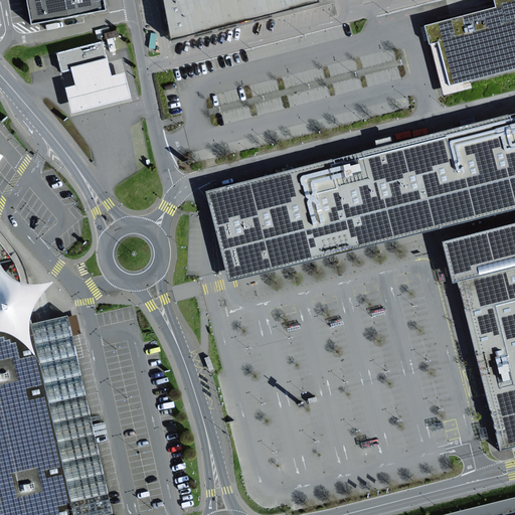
[(28,0),(33,23),(106,11),(103,0),(28,0)]
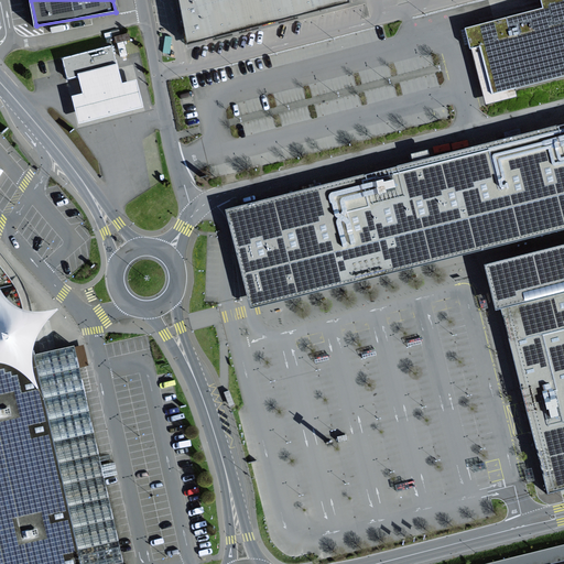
[(349,0),(180,0),(182,7),(191,41),(350,1),(349,0)]
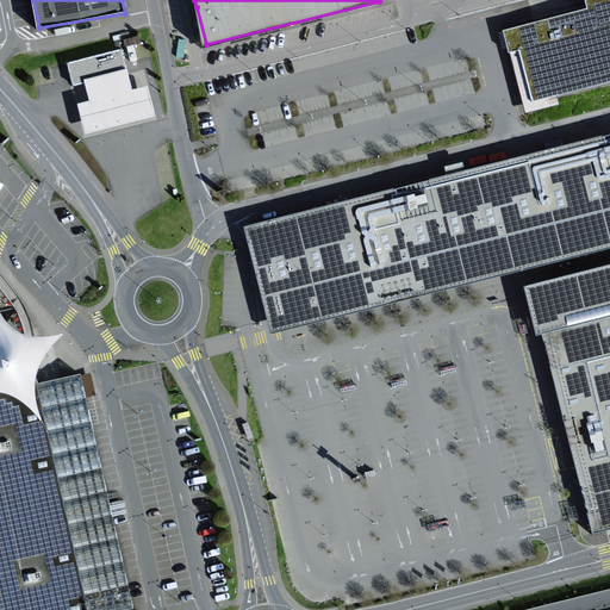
[(609,0),(586,0),(590,10),(502,30),(508,55),(521,51),(531,98),(609,79),(609,0)]
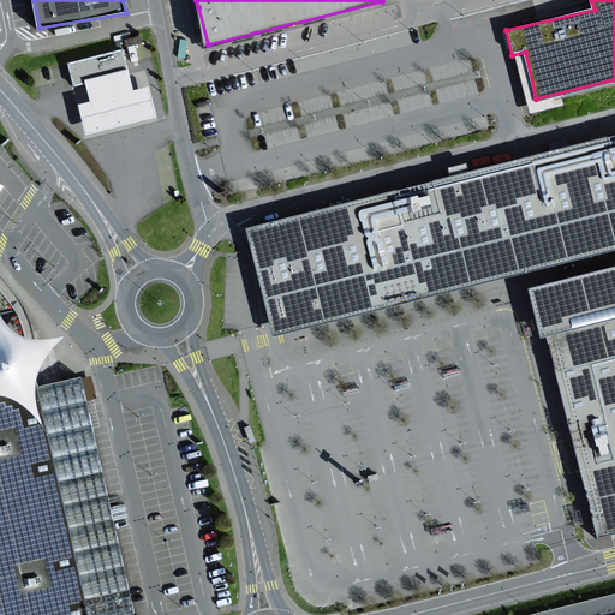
[(129,71),(123,48),(65,65),(72,87),(85,83),(129,71)]
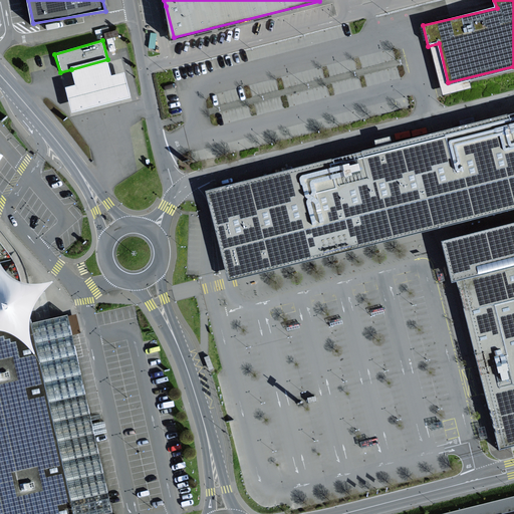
[(107,59),(71,69),(76,86),(67,88),(73,113),(133,98),(125,72),(112,76),(107,59)]
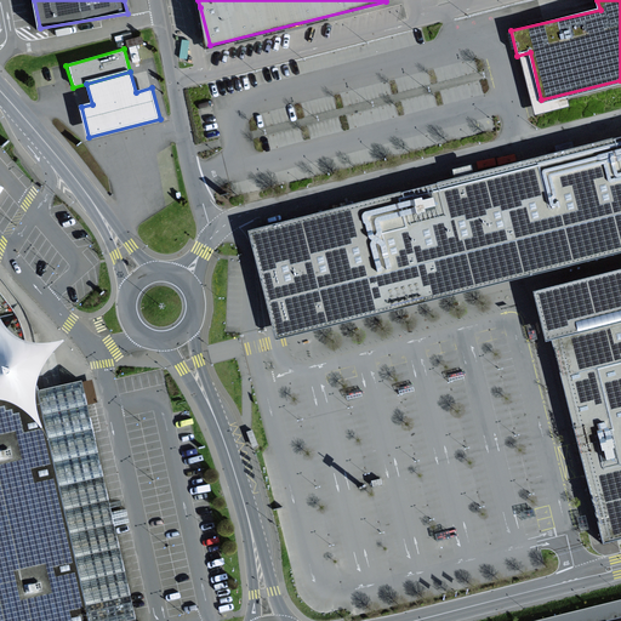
[(620,137),(250,231),(277,340),(309,331),(364,318),(415,305),(472,291),(543,273),(620,254),(620,137)]
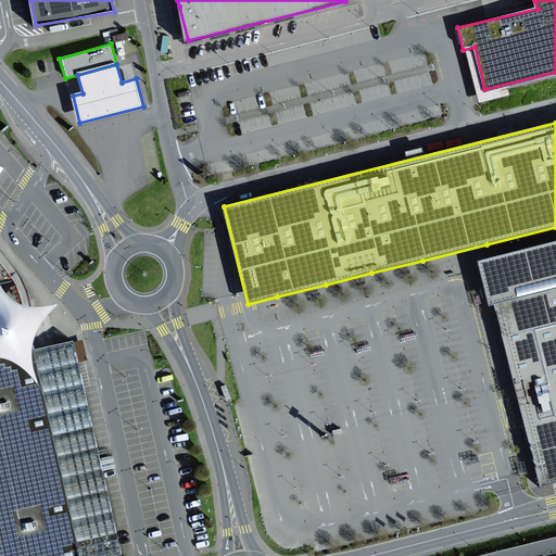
[(555,240),(491,257),(480,261),(483,274),(538,481),(539,485),(555,481),(555,240)]
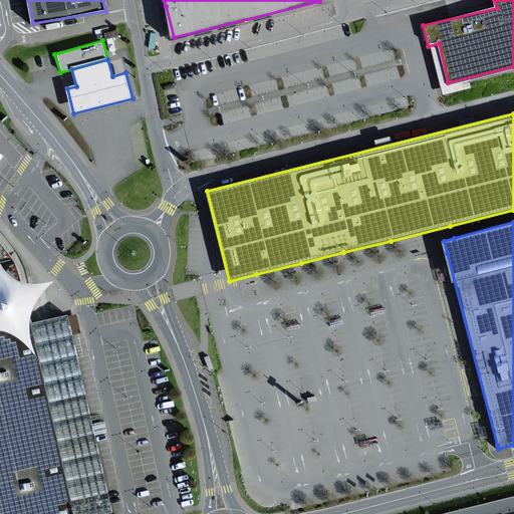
[(0,513),(110,513),(69,320),(68,315),(11,327),(8,313),(0,276),(0,513)]
